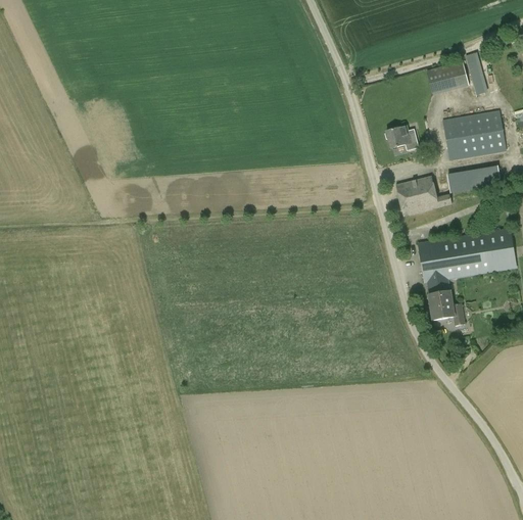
[(476,50),(465,53),(475,94),(487,91),(476,50)]
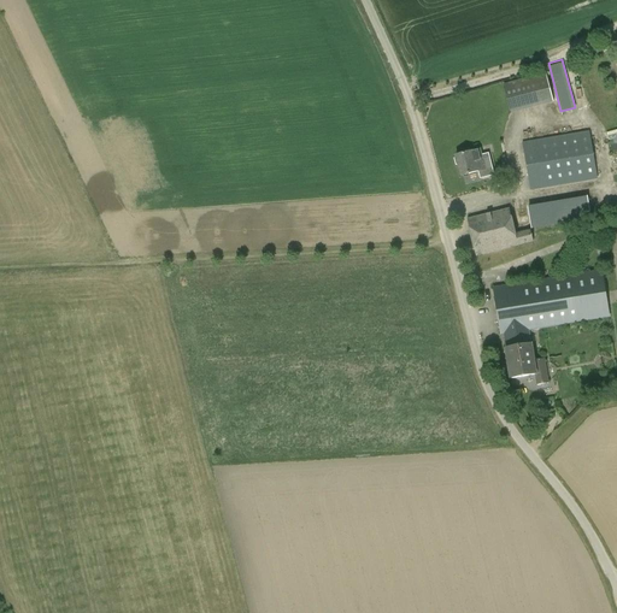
[(509,110),(551,99),(545,71),(503,82),(509,110)]
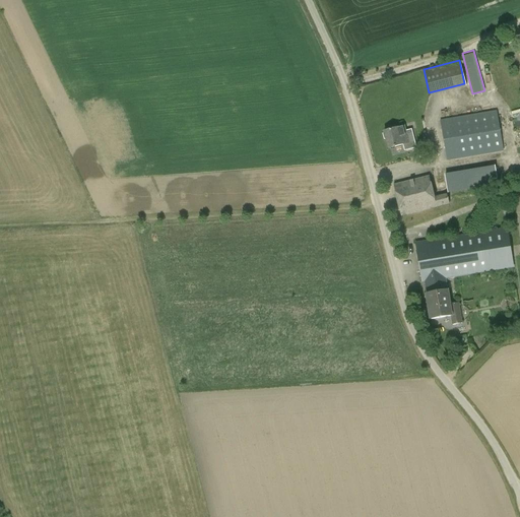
[(497,109),(440,118),(447,158),(503,149),(497,109)]
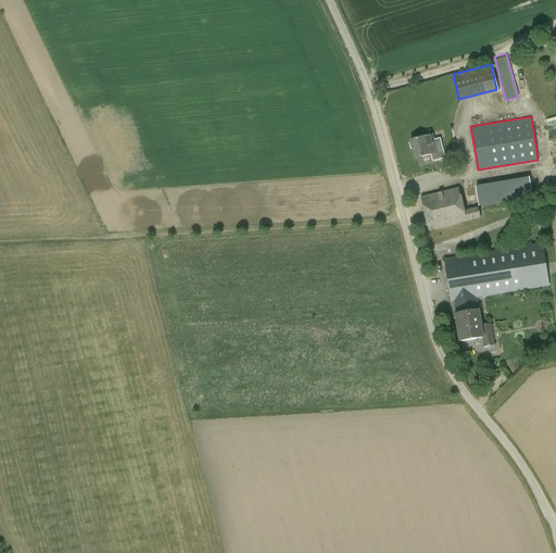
[(411,138),(415,156),(432,152),(433,158),(444,154),(440,136),(433,138),(432,133),(411,138)]
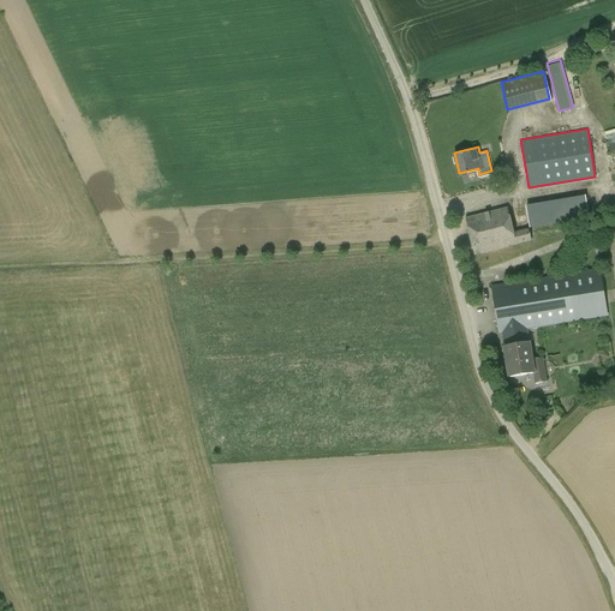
[(584,215),(580,195),(525,204),(529,225),(584,215)]
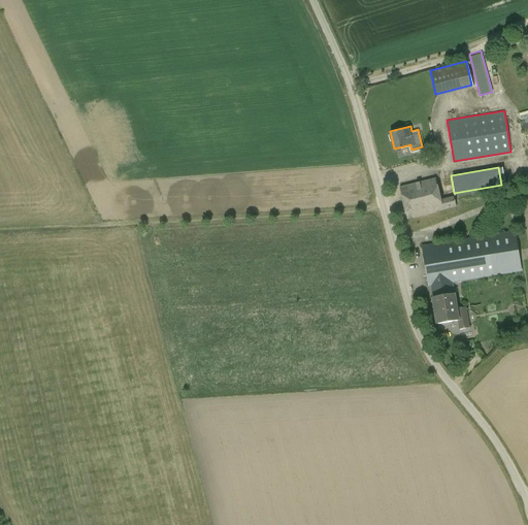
[(454,195),(440,197),(436,176),(400,186),(406,217),(456,205),(454,195)]
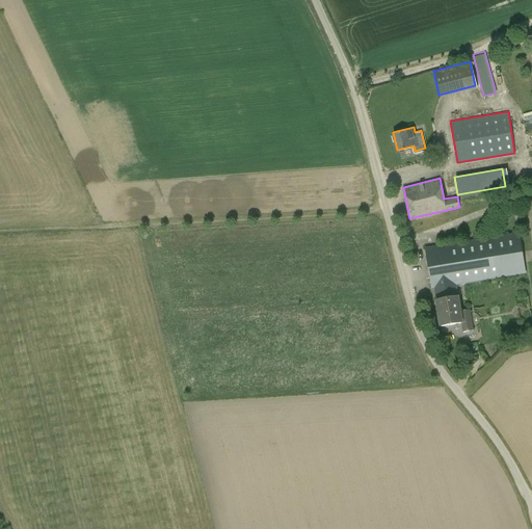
[(435,298),(436,298),(441,325),(461,321),(462,331),(473,328),(469,308),(460,309),(458,294),(456,284),(524,272),(520,231),(425,246),(431,287),(434,287),(435,298)]
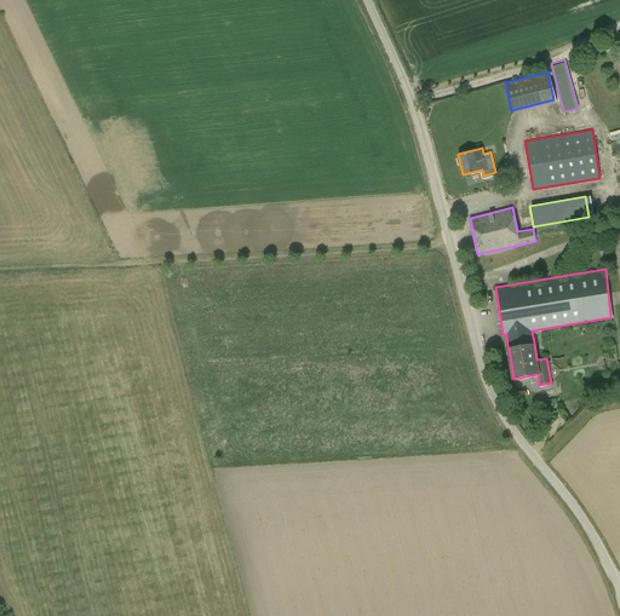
All buildings are outlined.
